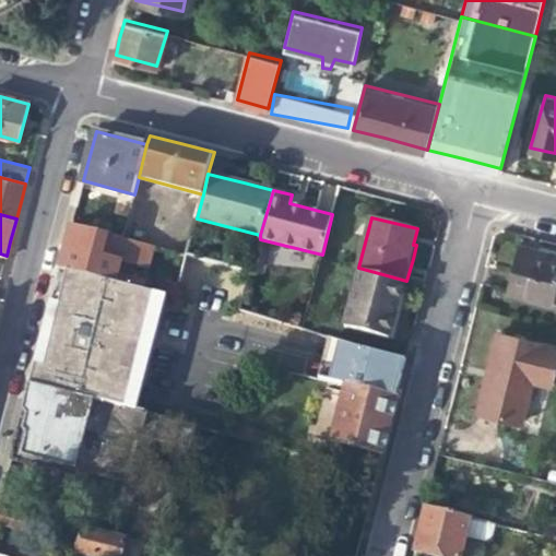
[(155,245),(72,223),(66,248),(61,265),(145,286),(148,278),(121,271),(123,259),(150,265),(155,245)]
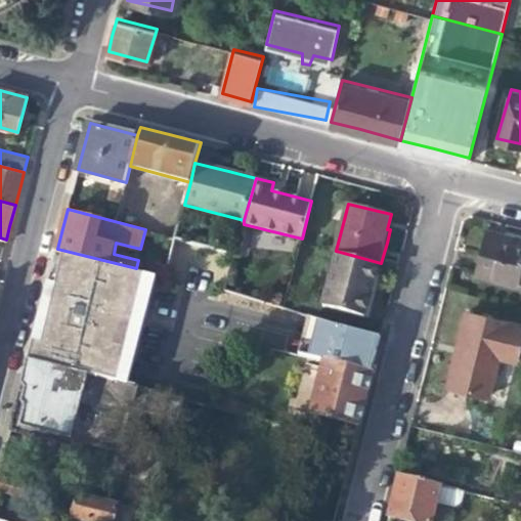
[(476,272),(520,283),(520,236),(487,228),(476,272)]
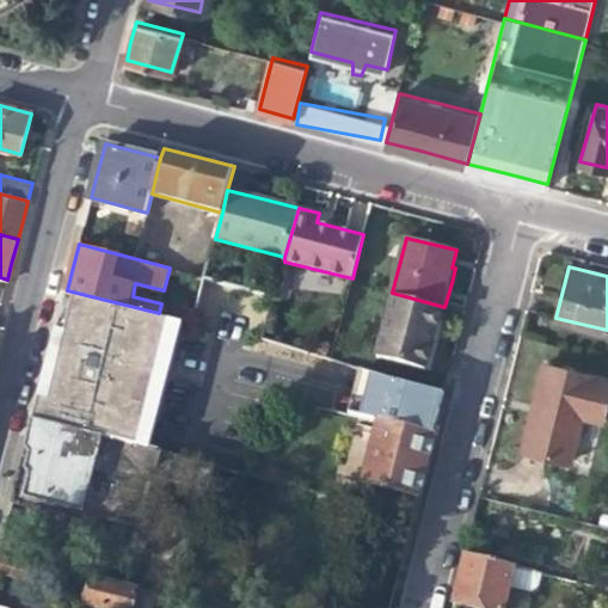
[(206,277),(195,321),(257,336),(268,293),(206,277)]
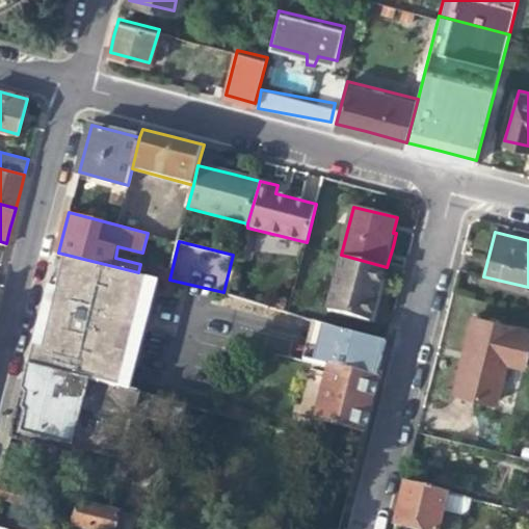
[(44,308),(113,325),(114,321),(156,332),(169,280),(138,272),(58,253),(51,278),(44,308)]
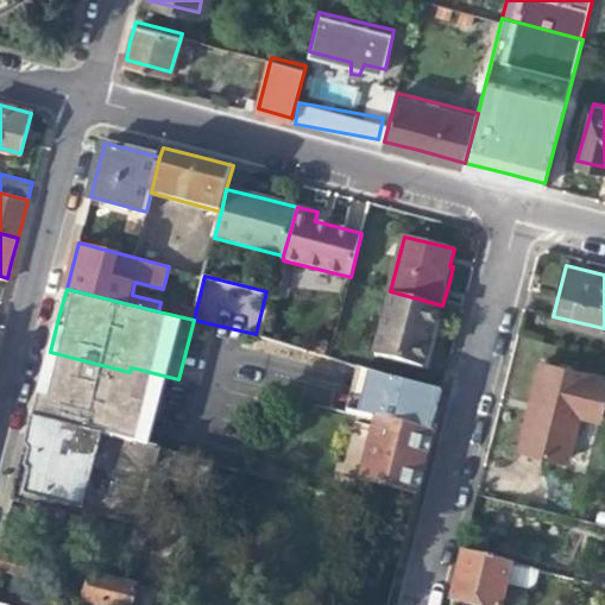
[(435,335),(442,306),(395,292),(378,357),(427,369),(435,335)]
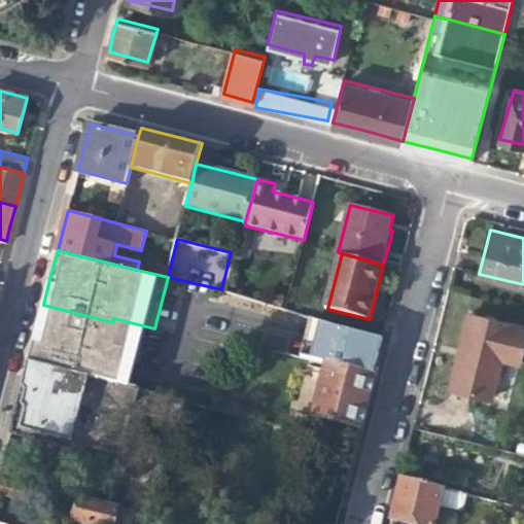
[(450,388),(492,397),(501,357),(520,362),(523,348),(523,324),(469,312),(455,368),(450,388)]
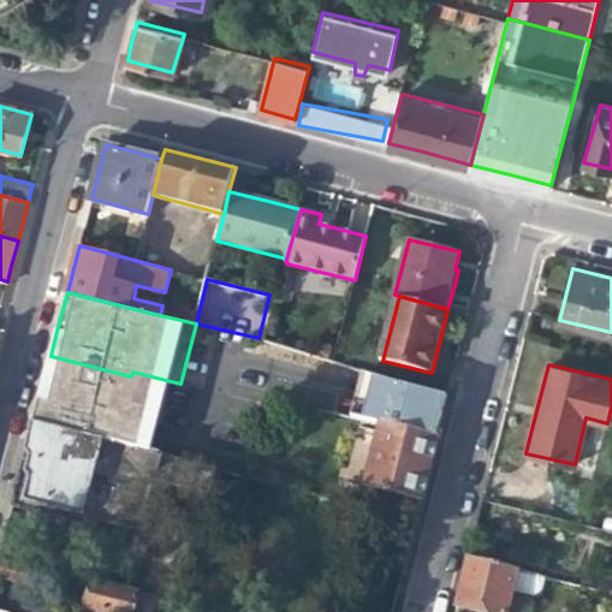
[(136,403),(172,413),(180,384),(132,372),(131,376),(125,400),(77,388),(66,429),(176,456),(182,435),(135,423),(119,427),(125,408),(134,410),(136,403)]
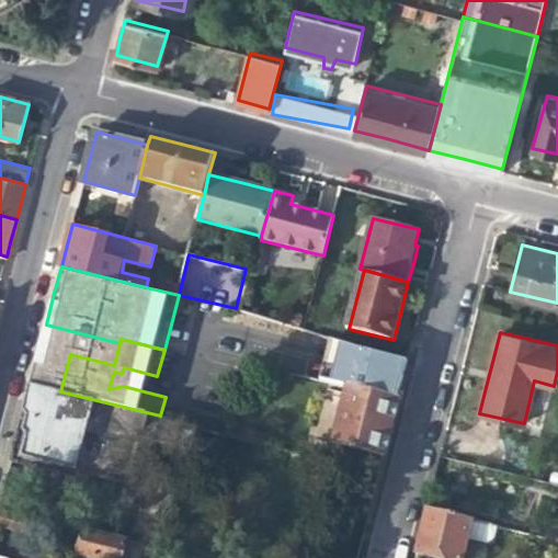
[(362,346),(351,387),(398,399),(405,375),(409,360),(362,346)]
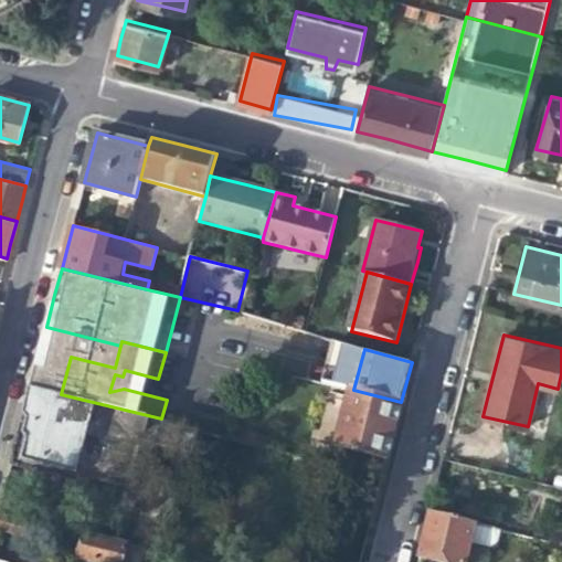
[(49,370),(44,389),(61,394),(71,357),(53,352),(49,370)]
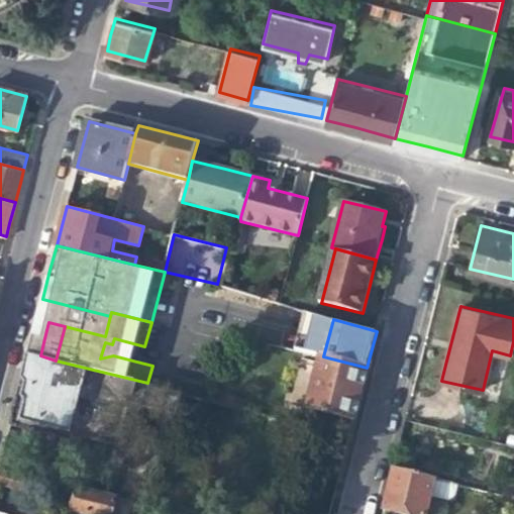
[(177,413),(182,392),(147,383),(56,361),(40,355),(28,353),(19,390),(12,416),(120,444),(132,402),(177,413)]
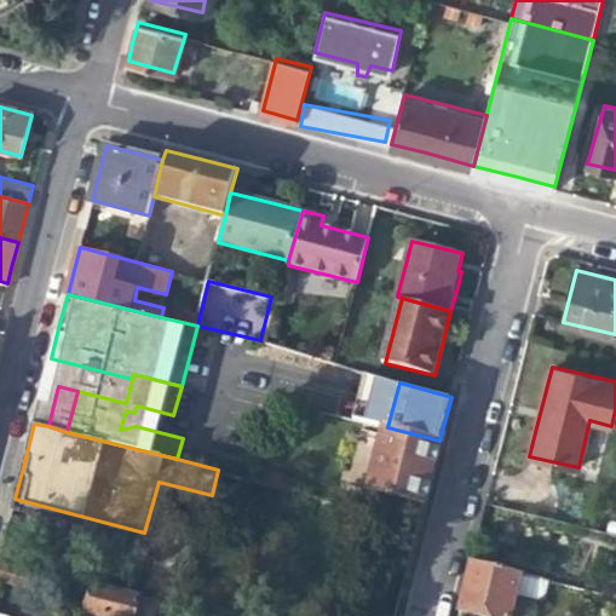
[(383,511),(420,520),(430,478),(439,441),(387,427),(372,488),(387,491),(383,511)]
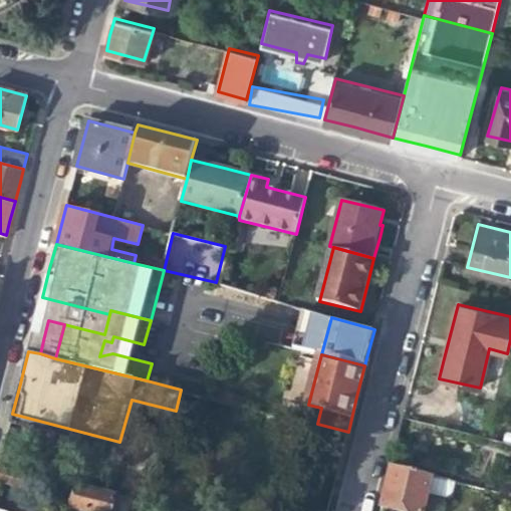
[(159,425),(145,422),(141,435),(156,439),(159,425)]
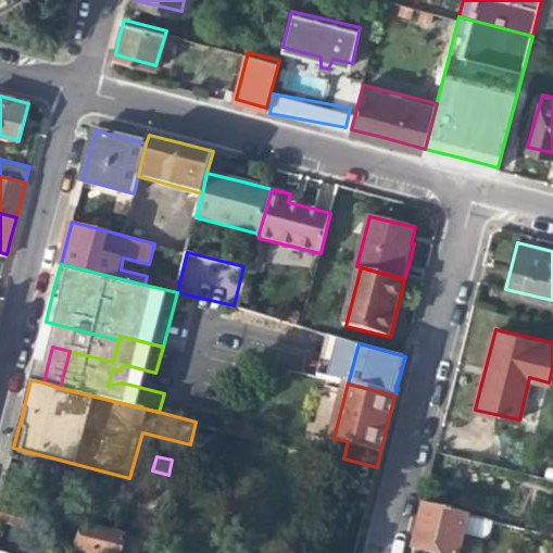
[(28,510),(0,502),(0,518),(24,526),(28,510)]
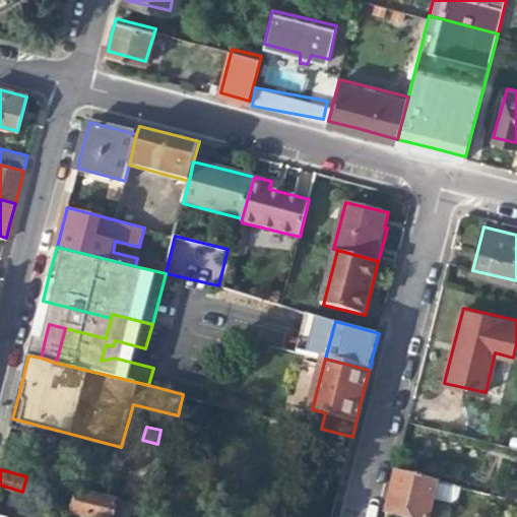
[(429,516),(439,479),(396,469),(386,509),(416,516),(429,516)]
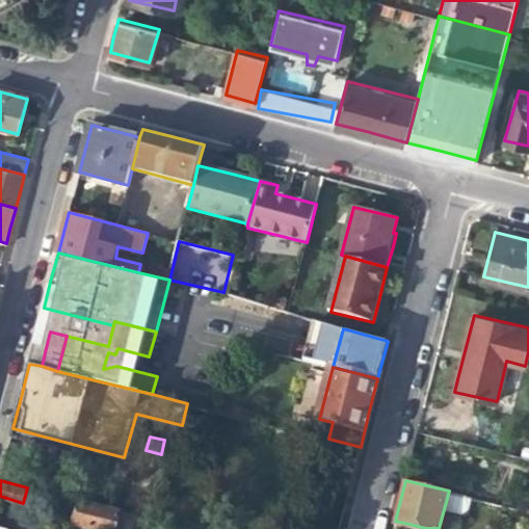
[(98,528),(114,528),(120,510),(79,500),(74,522),(90,527),(98,528)]
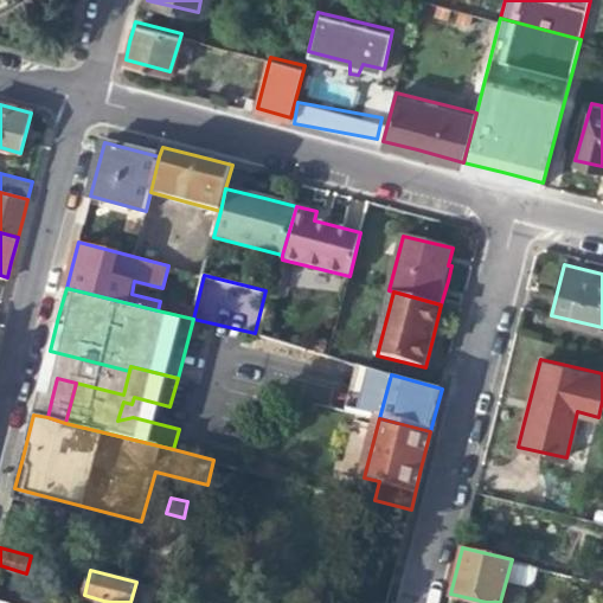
[(602,582),(588,579),(584,596),(602,601),(602,582)]
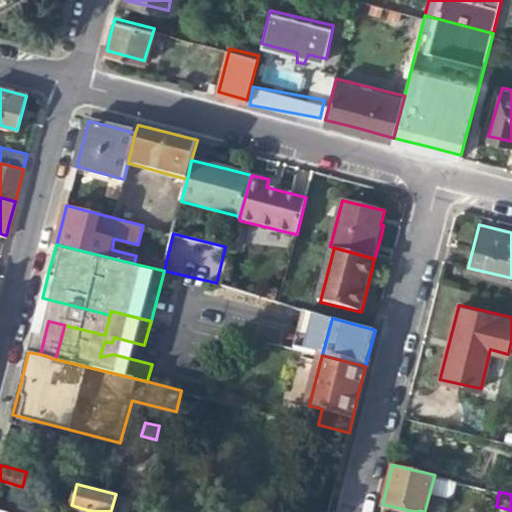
[(184,511),(116,494),(111,511),(184,511)]
